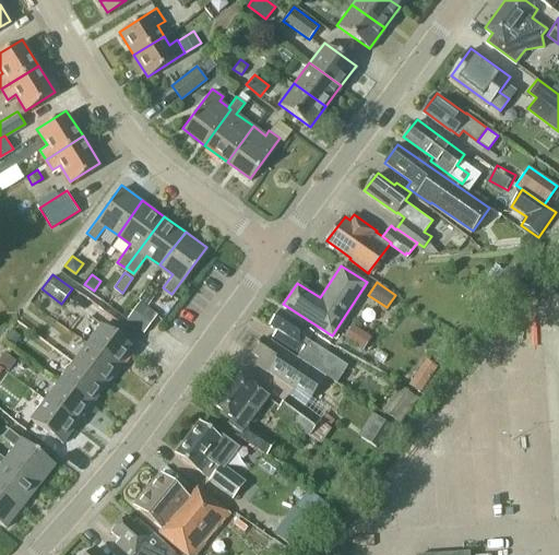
[(144,287),(139,296),(147,303),(153,294),(144,287)]
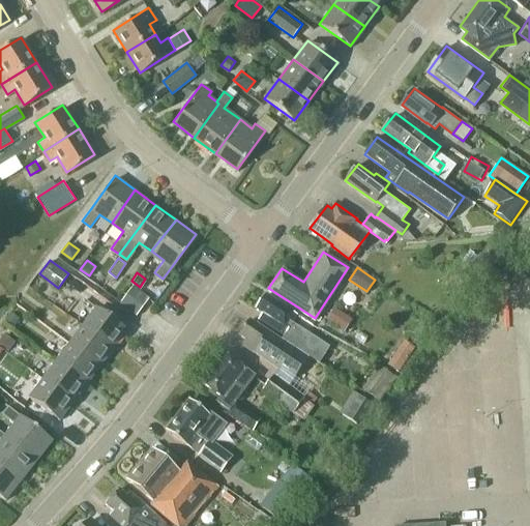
[(148,297),(131,285),(120,301),(137,313),(148,297)]
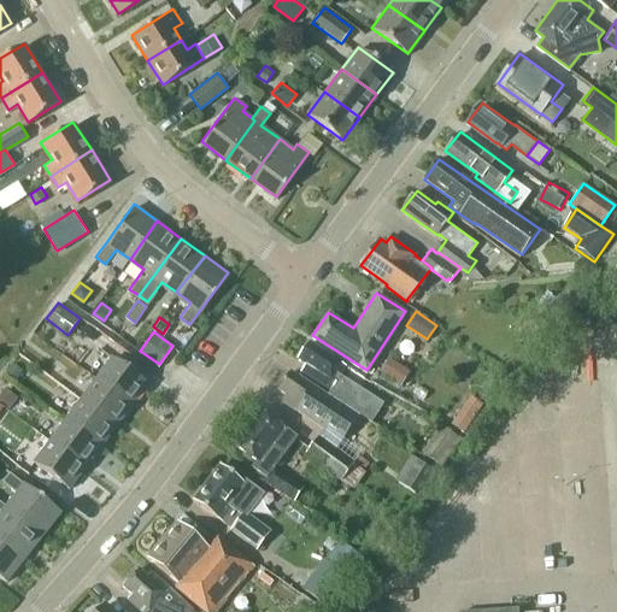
[(330,388),(327,392),(359,412),(371,419),(383,401),(340,374),(346,364),(309,341),(299,358),(305,362),(301,369),(330,388)]
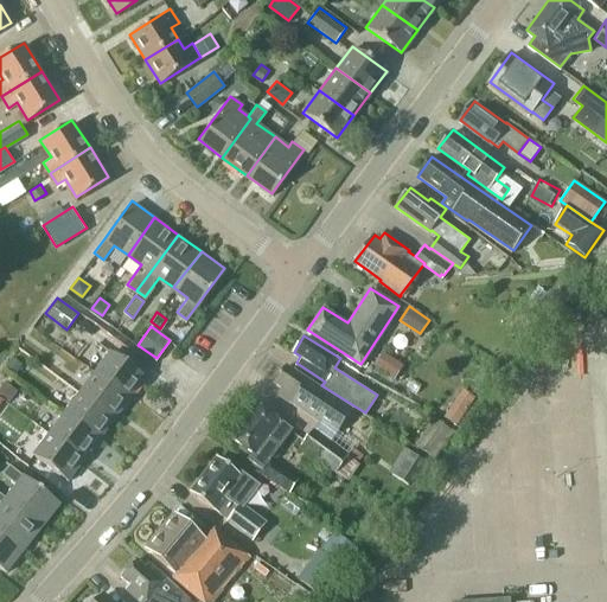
[(110,348),(95,370),(129,395),(145,373),(110,348)]
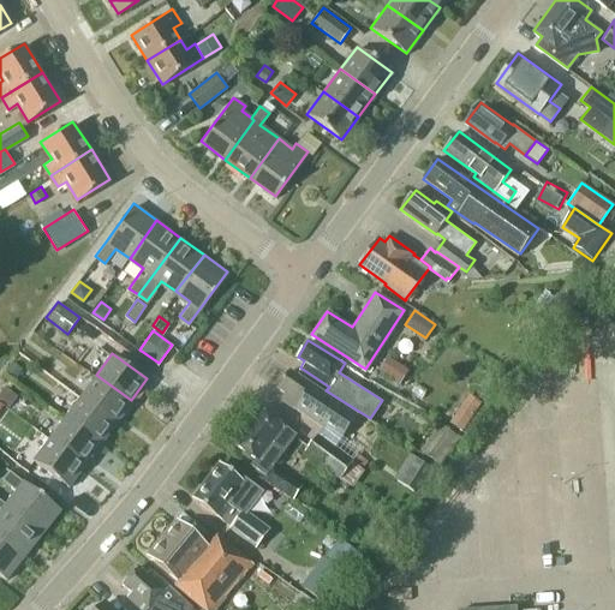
[(388,354),(378,369),(399,382),(408,368),(388,354)]
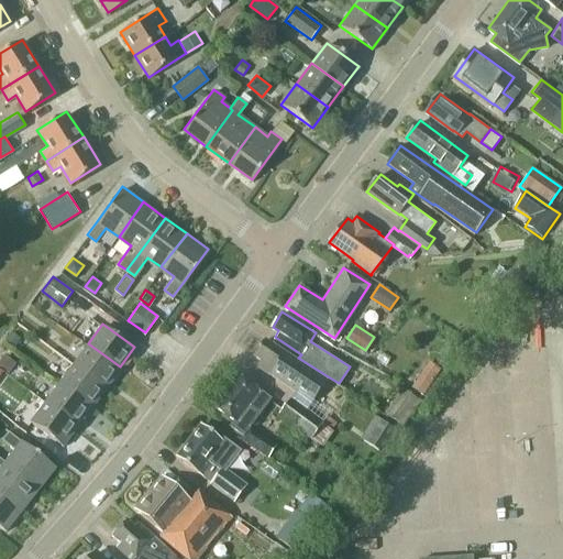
[(15,344),(22,336),(12,329),(6,337),(15,344)]
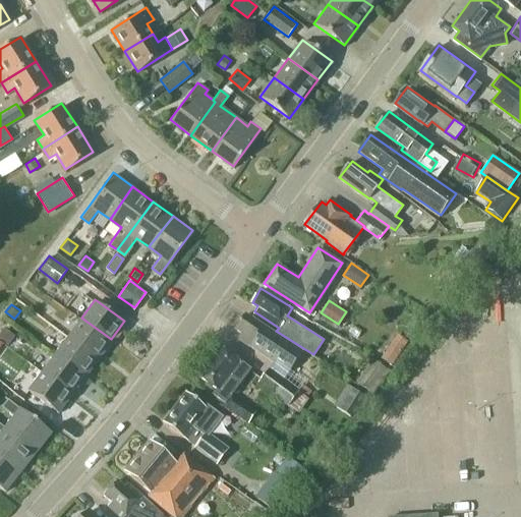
[(303,348),(276,331),(275,333),(244,312),(234,327),(240,331),(237,336),(257,349),(258,349),(272,358),(289,370),(303,348)]
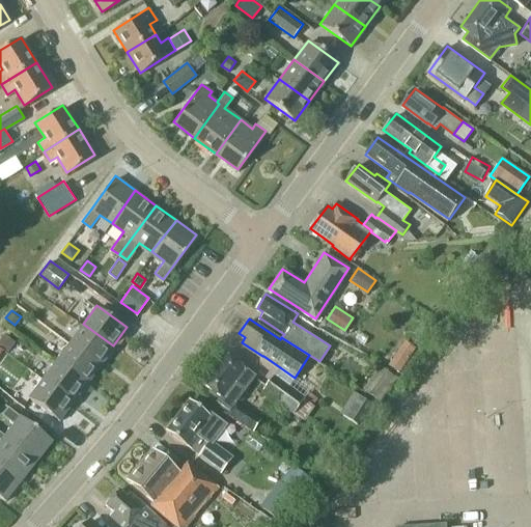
[(83,324),(70,341),(100,364),(113,345),(83,324)]
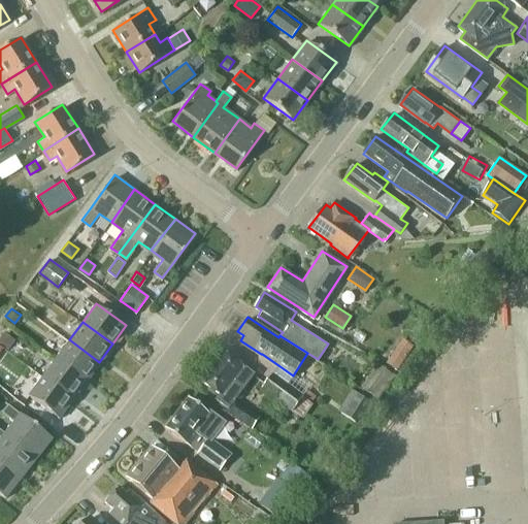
[(0,340),(9,348),(15,338),(5,330),(0,336),(0,340)]
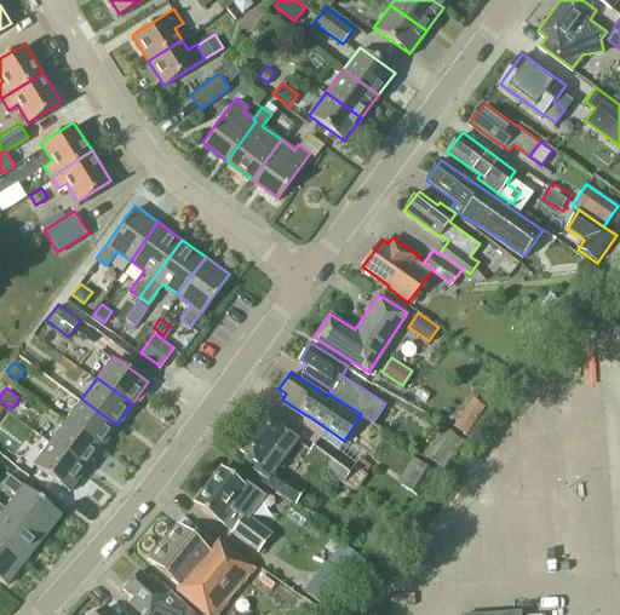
[(472,395),(453,425),(466,434),(486,403),(472,395)]
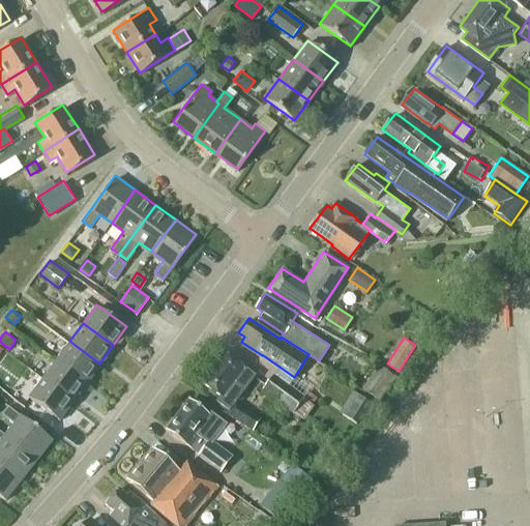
[(99,363),(69,341),(56,359),(86,381),(99,363)]
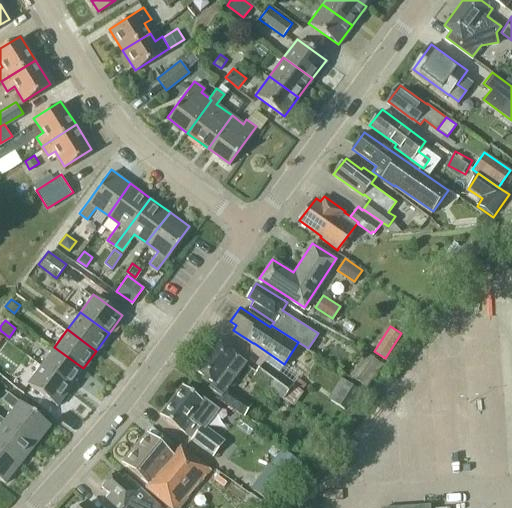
[(246,361),(217,339),(195,368),(212,381),(209,386),(221,395),(219,397),(241,413),(249,405),(226,388),(246,361)]
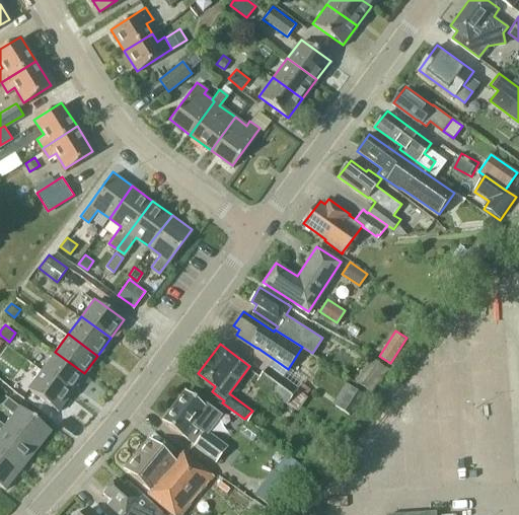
[(41,370),(70,391),(84,373),(55,352),(41,370)]
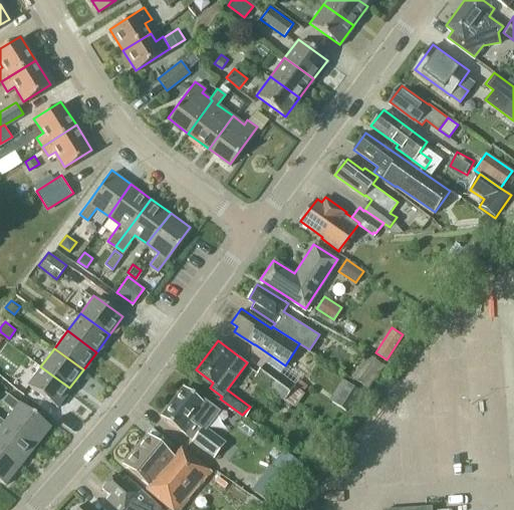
[(368,352),(351,374),(366,386),(382,363),(368,352)]
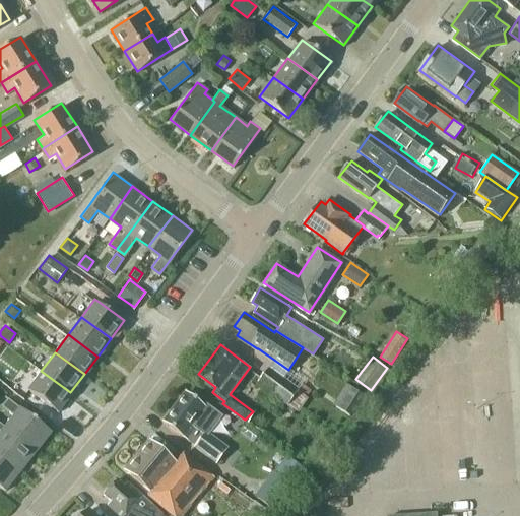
[(299,389),(268,367),(257,382),(287,405),(299,389)]
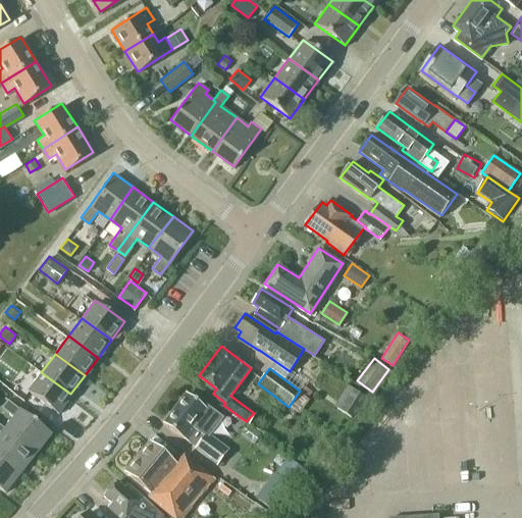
[(70,394),(41,372),(28,390),(57,412),(70,394)]
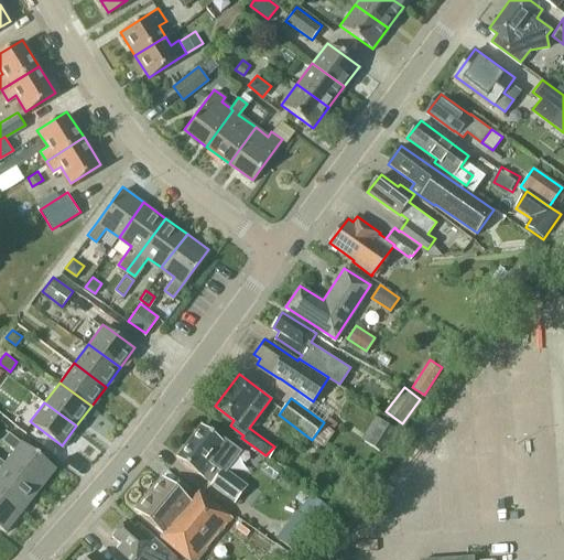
[(396,429),(376,416),(361,437),(381,450),(396,429)]
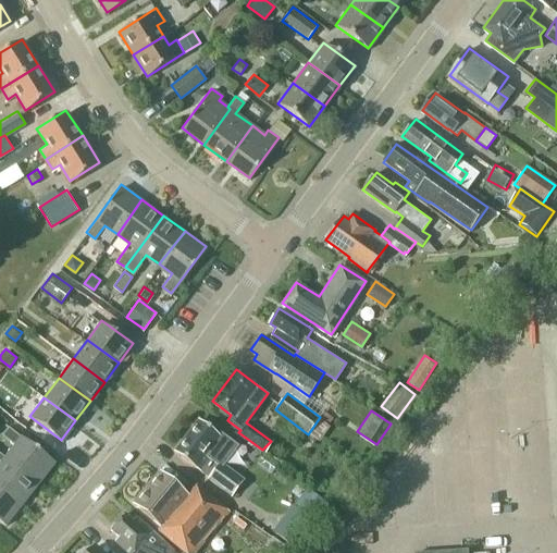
[(224,440),(198,420),(174,451),(201,471),(202,469),(209,475),(226,490),(231,492),(242,478),(224,465),(229,458),(237,449),(224,440)]
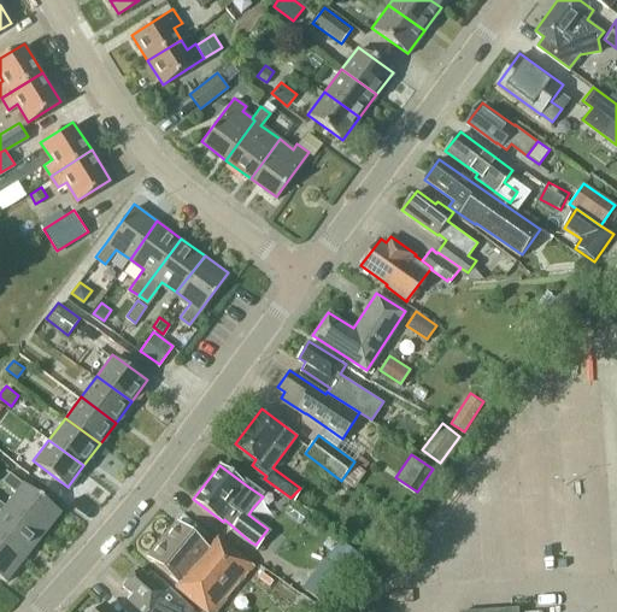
[(5,505),(42,534),(60,511),(24,482),(23,483),(10,472),(1,481),(16,492),(5,505)]
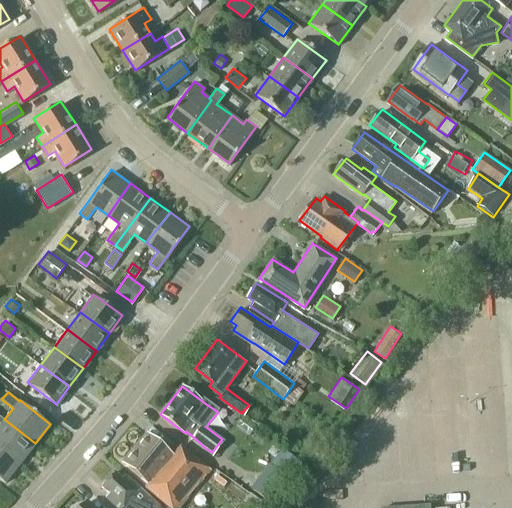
[(0,446),(20,462),(35,443),(4,419),(0,416),(0,446)]
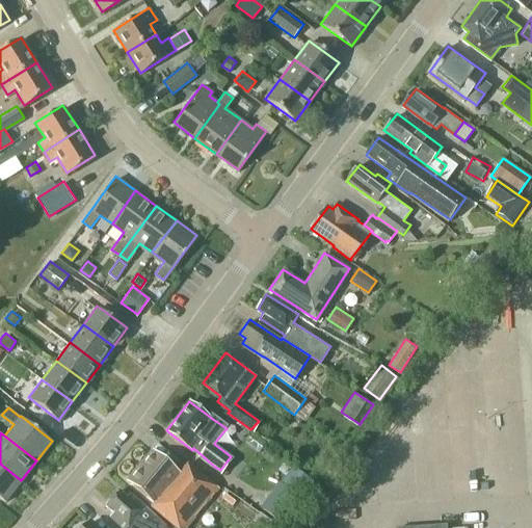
[(179,473),(151,450),(127,479),(151,499),(148,503),(178,527),(184,527),(218,486),(187,463),(179,473)]
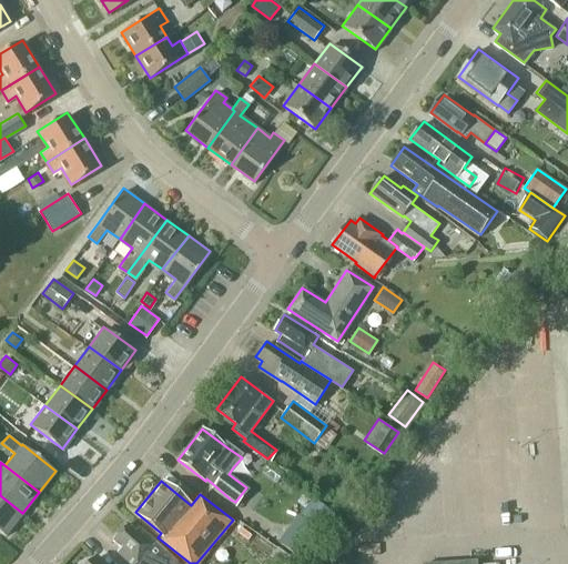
[(22,513),(0,495),(0,531),(4,534),(22,513)]
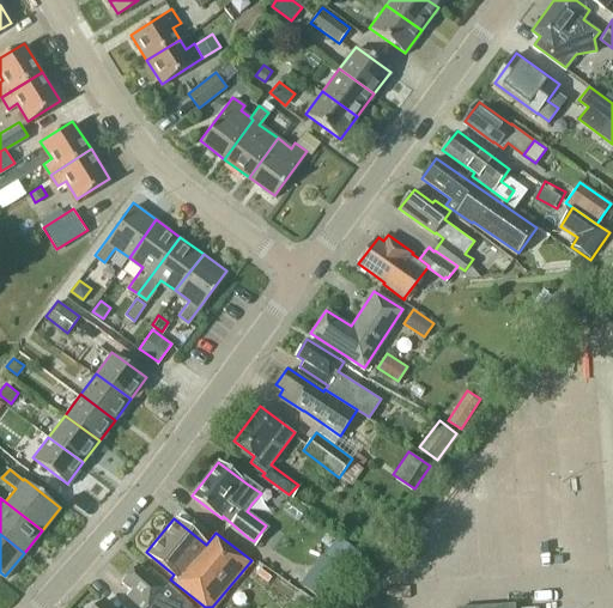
[(350,577),(320,555),(301,582),(329,603),(350,577)]
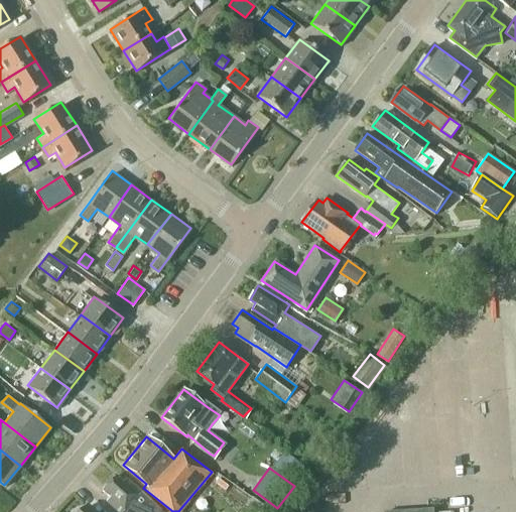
[(125,478),(123,480),(116,474),(114,476),(102,489),(108,495),(105,498),(120,511),(156,511),(160,508),(150,499),(142,491),(141,492),(125,478)]
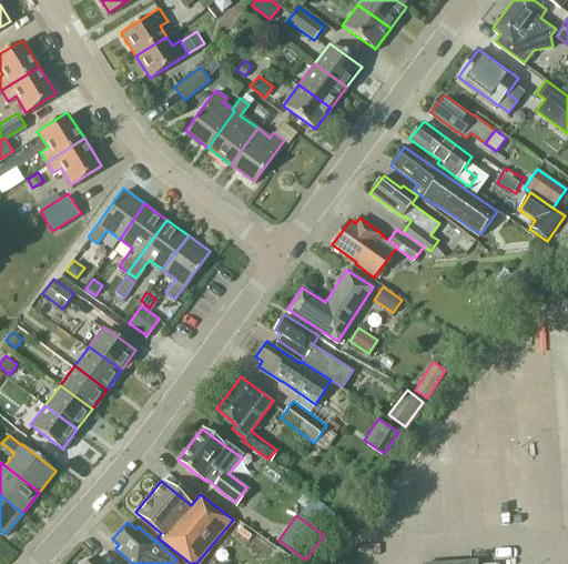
[(108,563),(97,554),(87,563),(108,563)]
